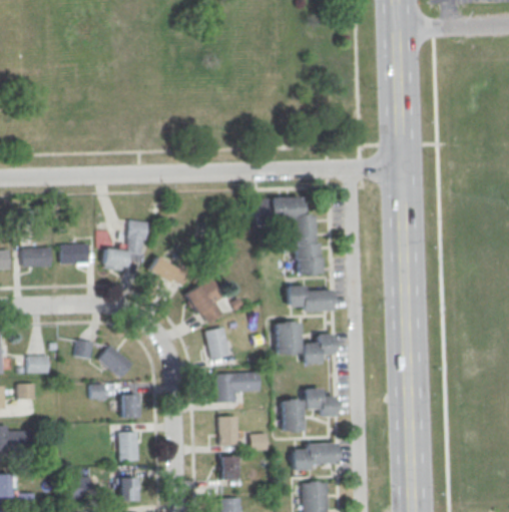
[(296,274),(318,274),(317,214),(304,214),(304,197),(260,198),(261,218),(295,217),(296,274)]
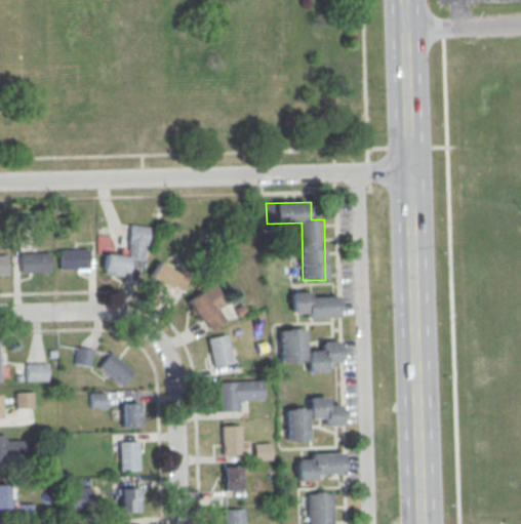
[(130,256),(108,254),(106,275),(130,277),(131,269),(147,270),(151,227),(133,225),(130,256)]
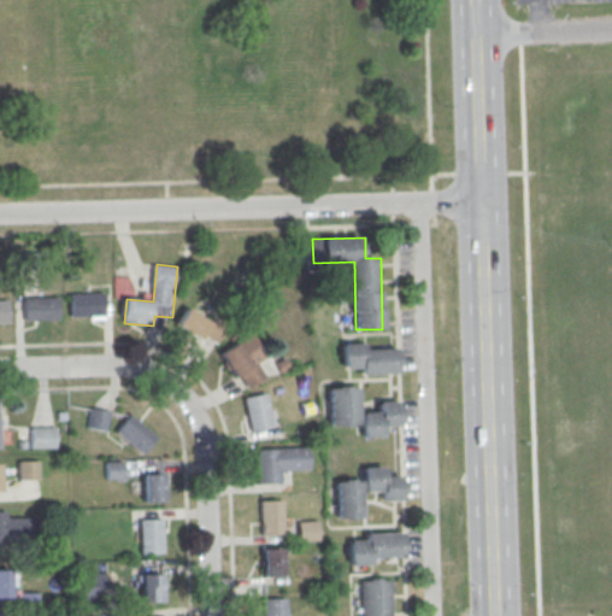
[(107,293),(74,293),(74,320),(107,320),(107,293)]
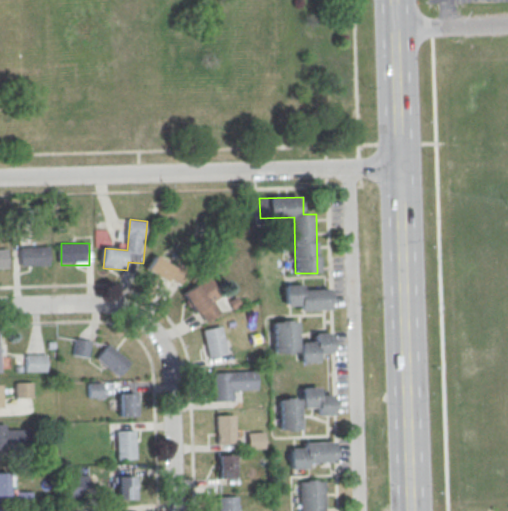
[(23,247),(23,266),(51,266),(51,247),(23,247)]
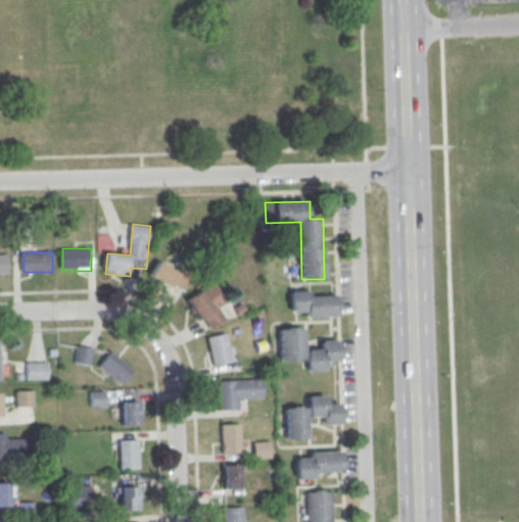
[(0,275),(9,276),(9,254),(0,253),(0,275)]
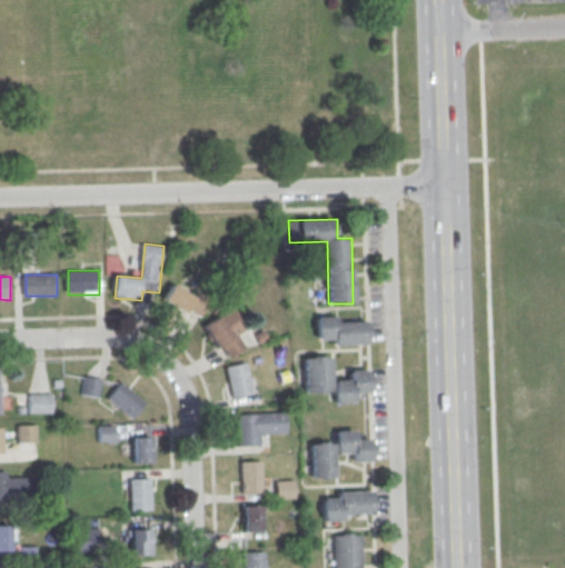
[(200,322),(211,304),(175,284),(165,301),(200,322)]
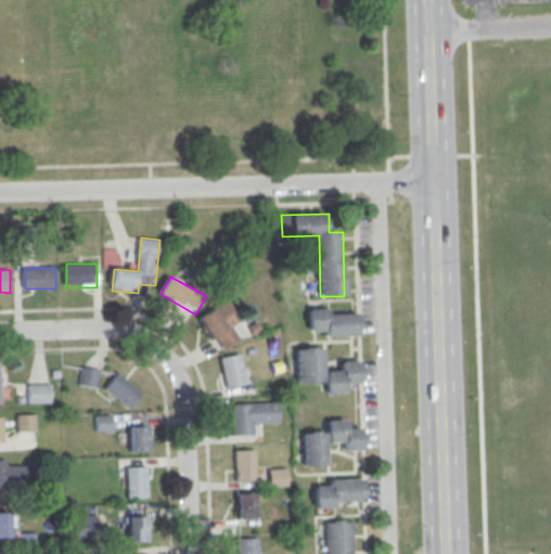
[(200,320),(222,351),(242,337),(234,327),(244,321),(229,299),(200,320)]
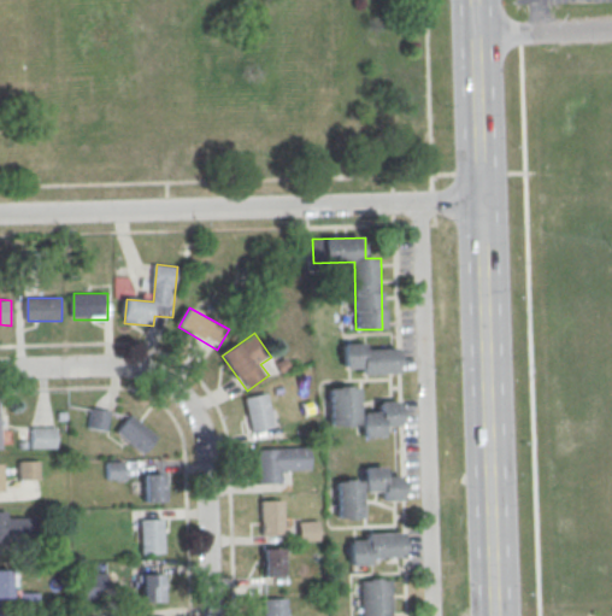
[(400,373),(400,350),(368,350),(368,344),(345,344),(345,373),(400,373)]
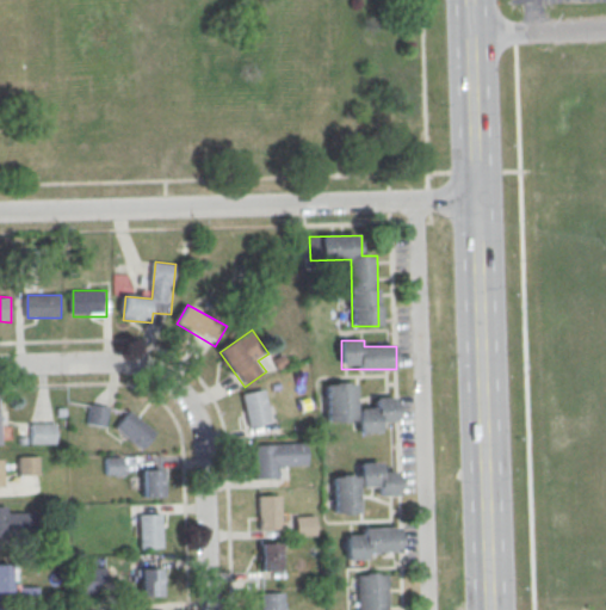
[(329,421),(357,421),(357,383),(329,383),(329,421)]
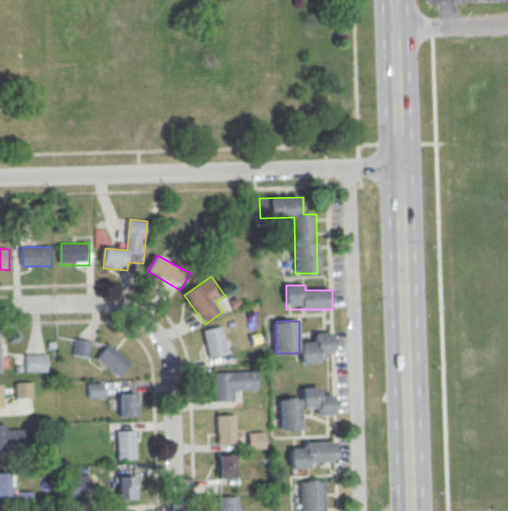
[(204,330),(210,358),(230,354),(224,326),(204,330)]
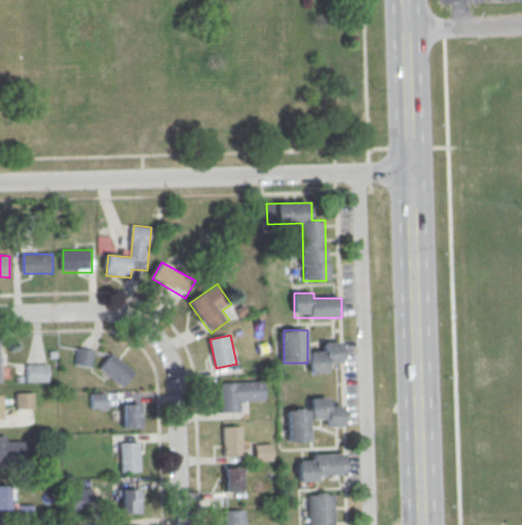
[(311,373),(331,372),(331,363),(342,363),(342,342),(324,342),(324,351),(311,352),(311,373)]
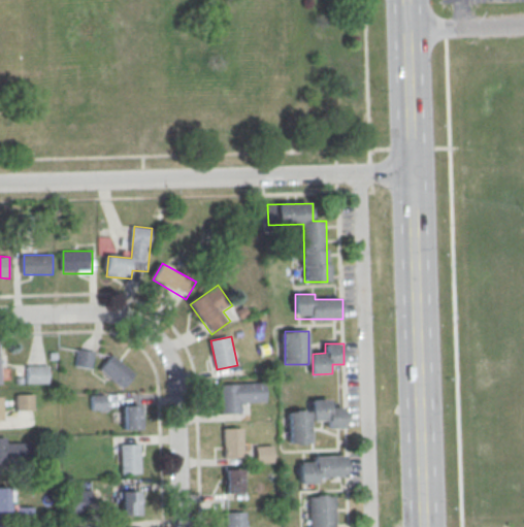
[(97,351),(80,349),(78,367),(94,369),(97,351)]
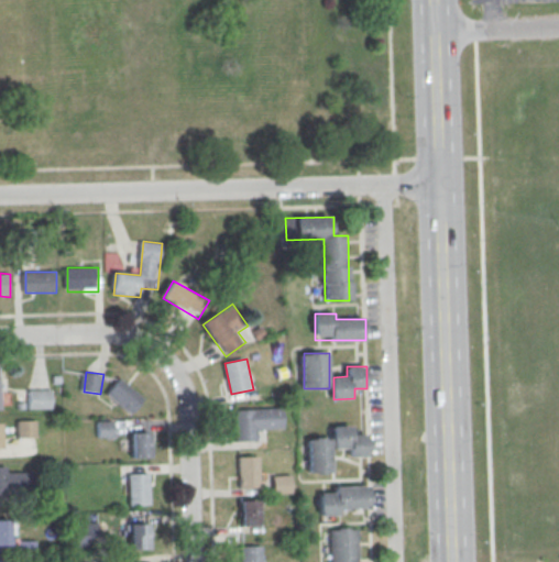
[(108,396),(133,415),(146,397),(121,378),(108,396)]
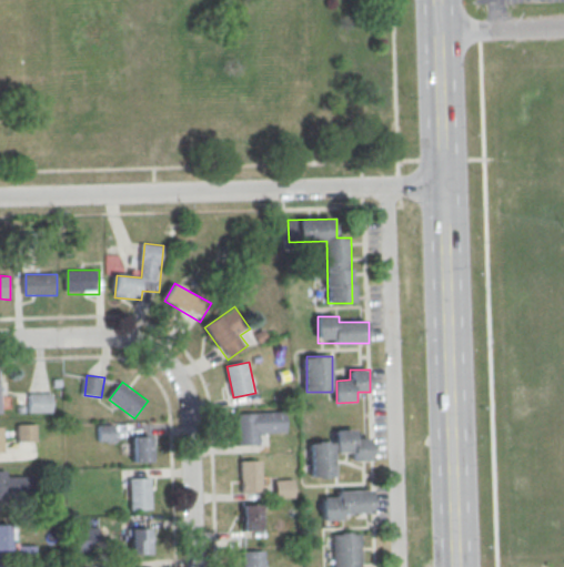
[(56,393),(31,393),(31,413),(56,413),(56,393)]
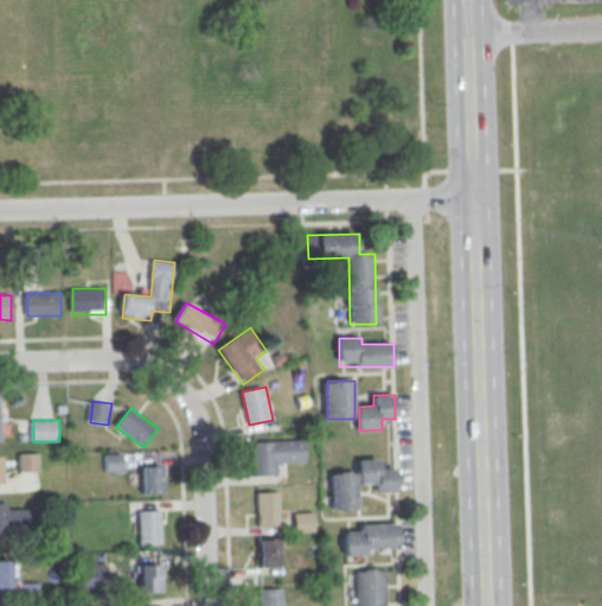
[(255,442),(306,441),(307,464),(279,465),(279,476),(256,477),(255,442)]
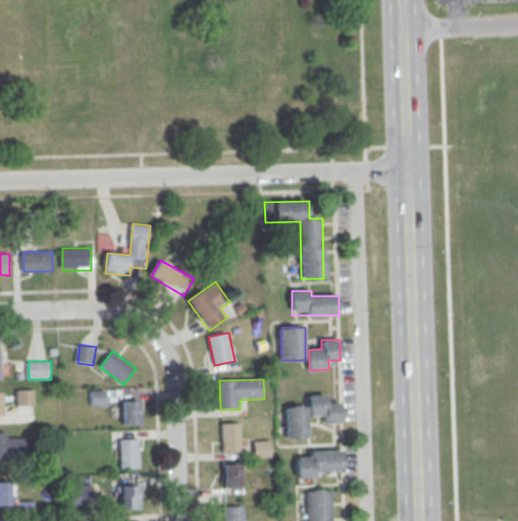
[(36,406),(36,389),(18,389),(18,406),(36,406)]
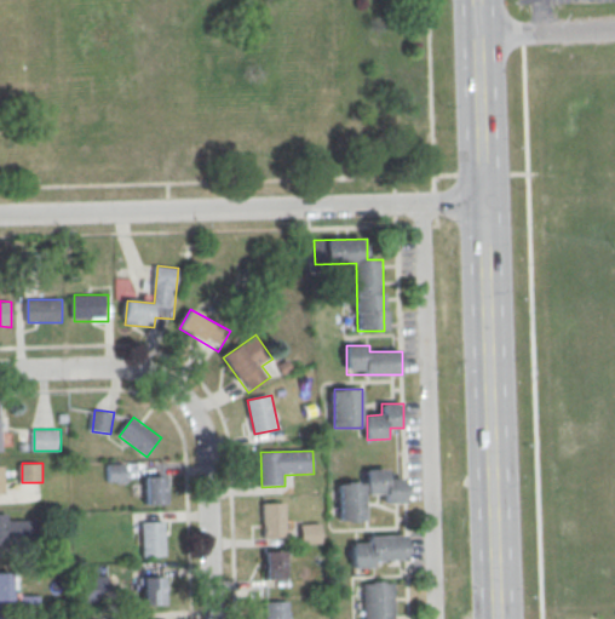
[(367,469),(367,493),(383,493),(383,504),(407,504),(407,480),(390,480),(390,469),(367,469)]
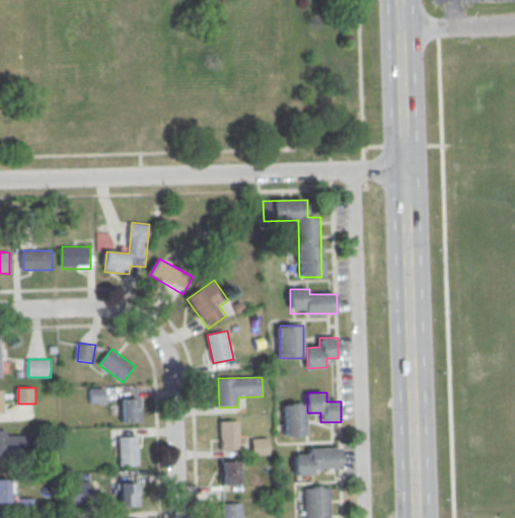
[(123,423),(140,423),(140,398),(123,398),(123,423)]
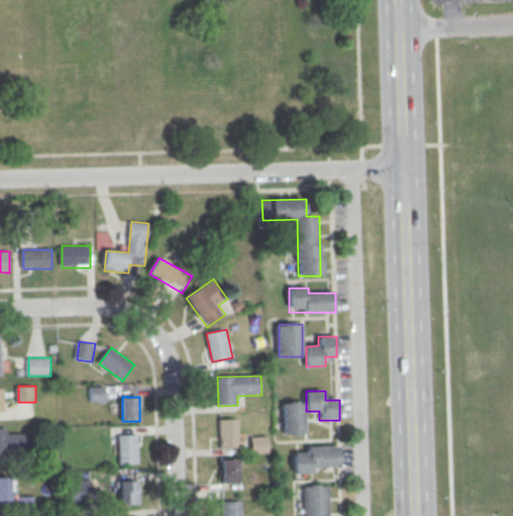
[(285,435),(305,435),(305,402),(285,402),(285,435)]
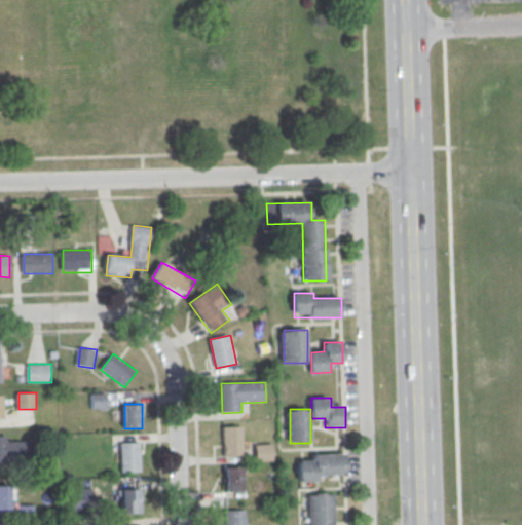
[(224,427),(244,427),(245,456),(225,457),(224,427)]
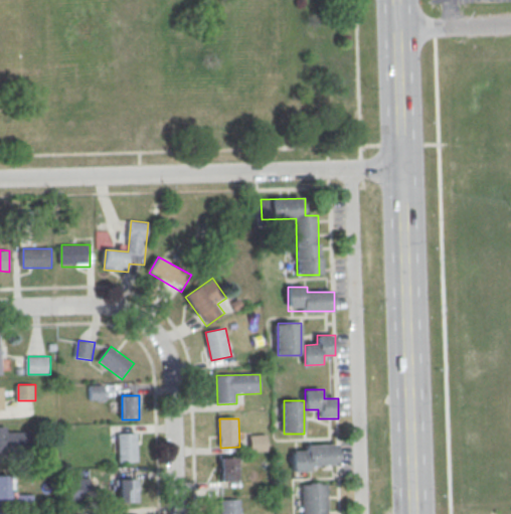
[(0,457),(12,458),(12,449),(24,448),(24,427),(0,427),(0,457)]
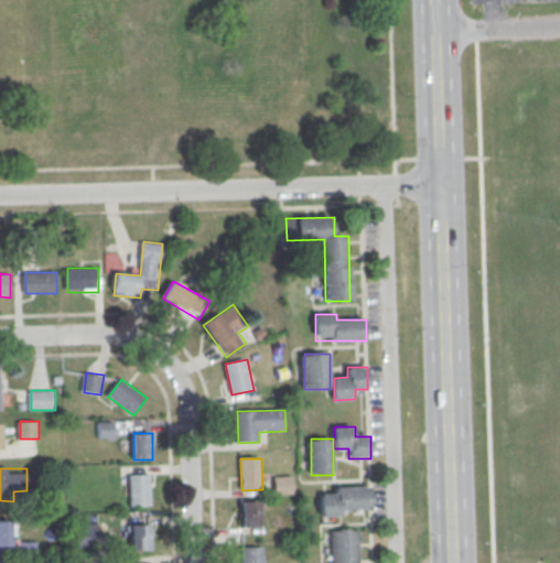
[(131,476),(152,475),(153,506),(132,507),(131,476)]
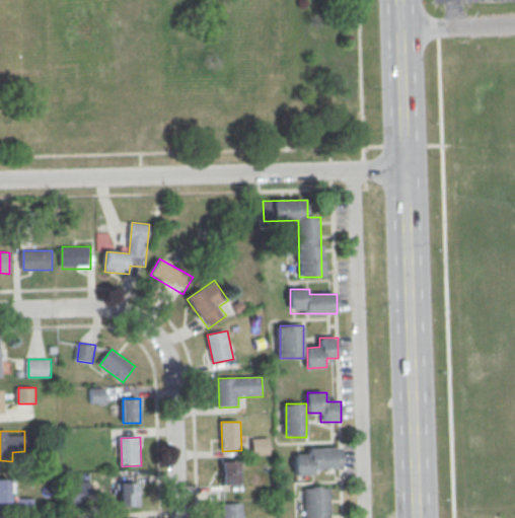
[(254,455),(270,455),(270,439),(254,439),(254,455)]
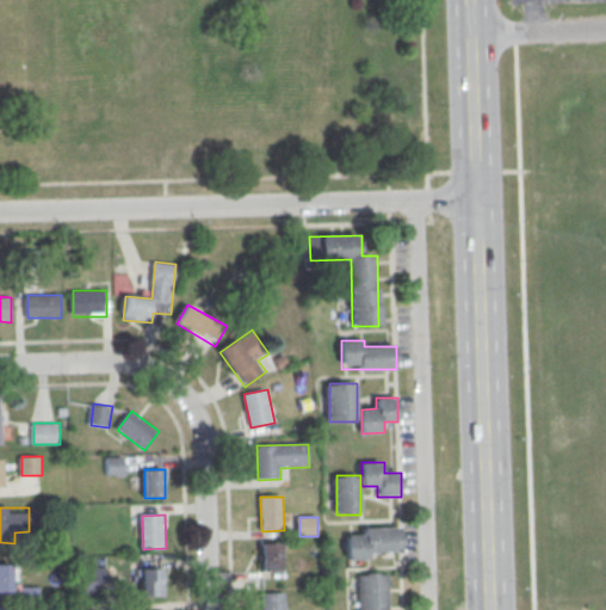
[(371,559),(371,553),(402,552),(402,528),(363,528),(363,535),(348,535),(348,560),(371,559)]
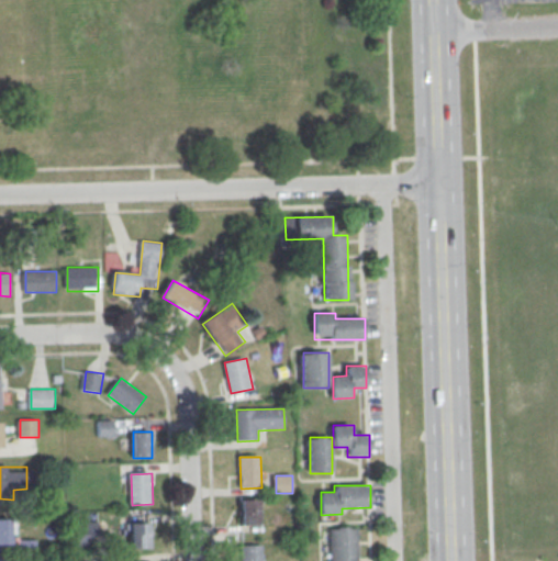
[(260,500),(242,500),(242,525),(260,525),(260,500)]
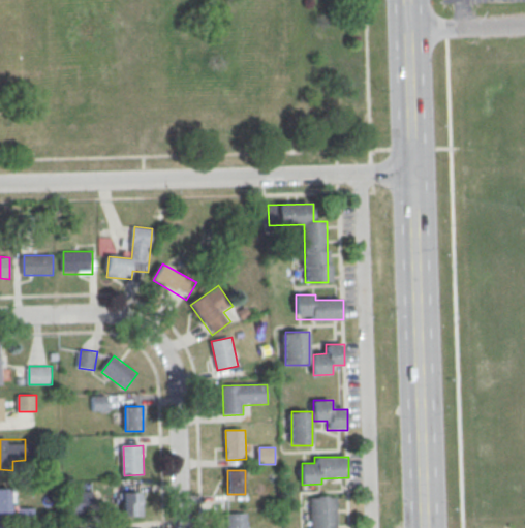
[(0,490),(11,490),(11,513),(0,513),(0,490)]
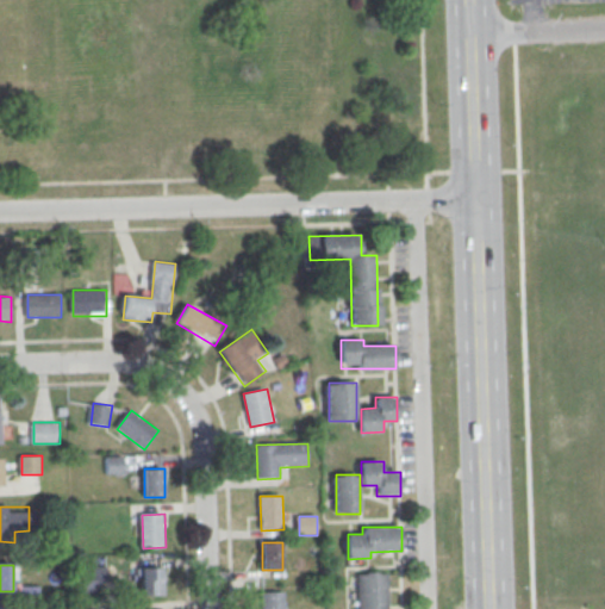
[(108,566),(83,566),(83,590),(108,590),(108,566)]
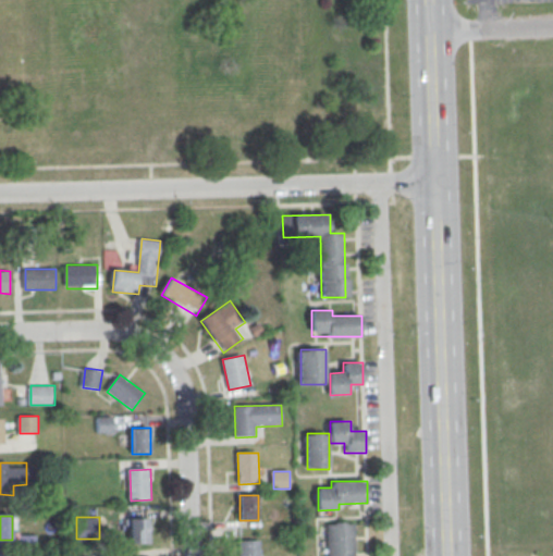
[(149,544),(148,518),(130,518),(131,544),(149,544)]
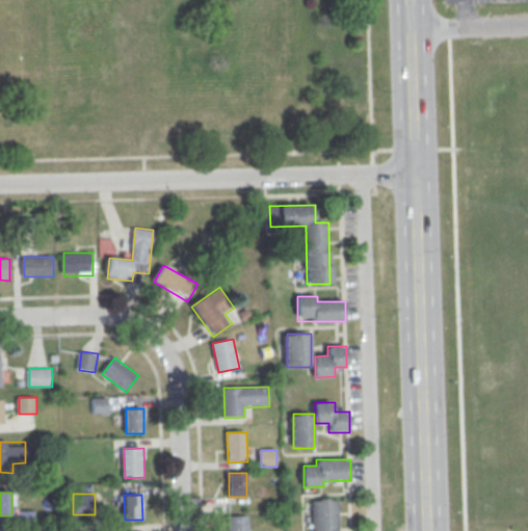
[(341,530),(340,499),(315,500),(315,530),(341,530)]
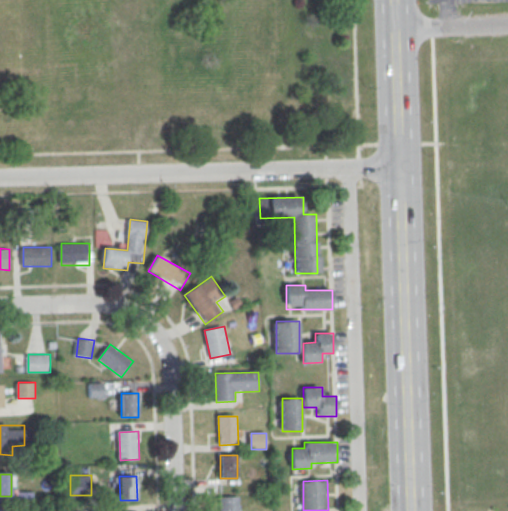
[(220,510),(220,498),(239,498),(239,510),(220,510)]
